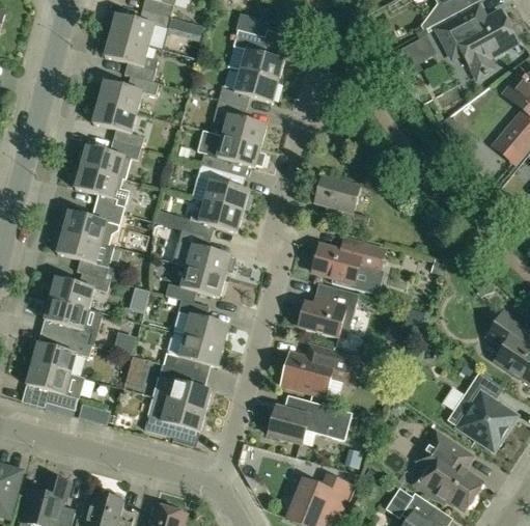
[(170,15),(173,0),(148,0),(146,7),(170,15)]
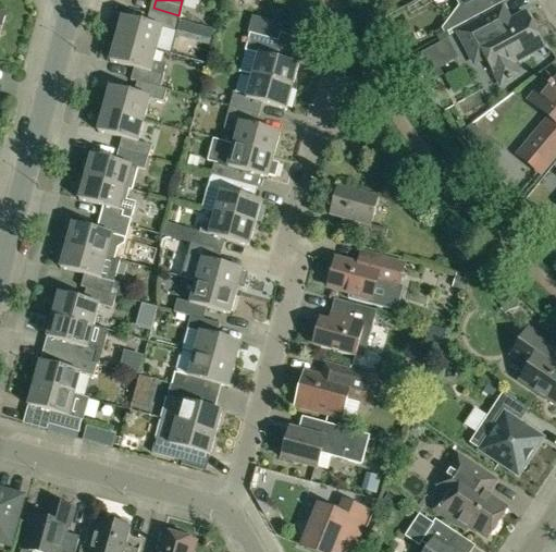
[(457,0),(458,1),(441,25),(443,29),(492,3),(490,0),(457,0)]
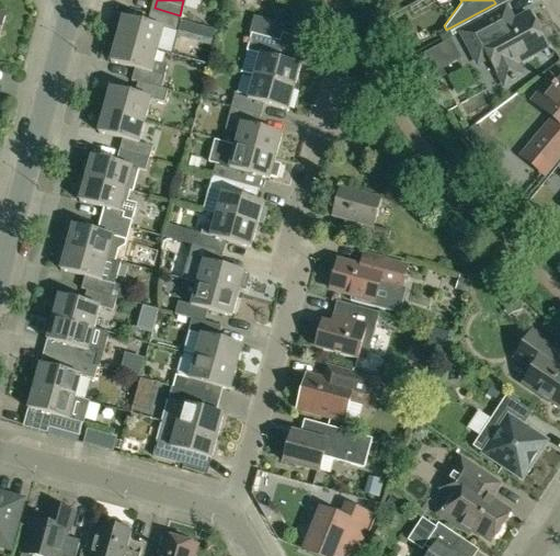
[(185,16),(180,15),(155,8),(151,20),(122,12),(116,35),(157,46),(162,24),(182,30),(185,16)]
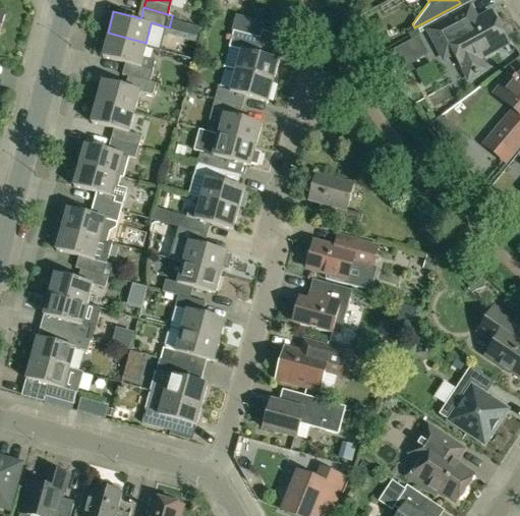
[(484,65),(478,55),(507,40),(489,8),(463,22),(457,9),(426,25),(434,39),(437,38),(441,46),(449,41),(467,74),(484,65)]
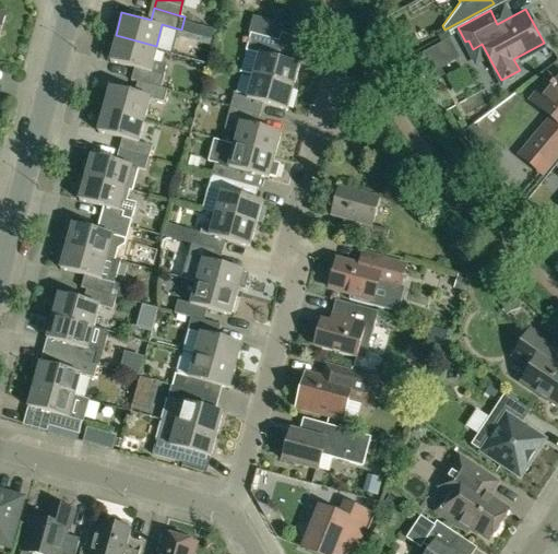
[(213,24),(202,21),(198,37),(209,40),(210,39),(213,24)]
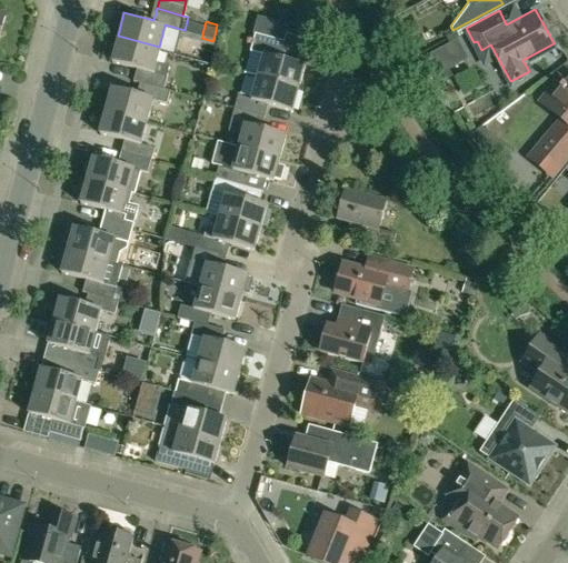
[(442,29),(446,34),(450,31),(452,30),(450,26),(442,29)]
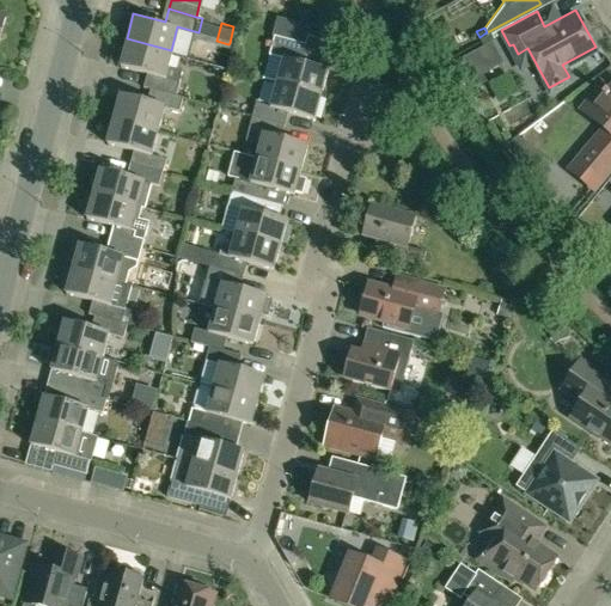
[(276,79),(321,91),(327,67),(295,59),(300,40),(274,32),(262,75),(276,79)]
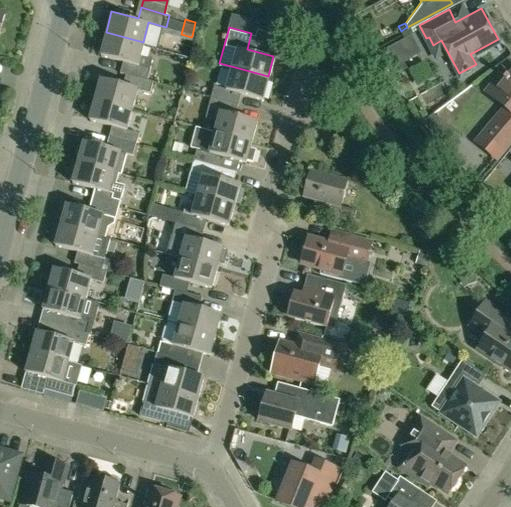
[(371,47),(386,74),(404,65),(400,57),(395,48),(411,39),(405,29),(371,47)]
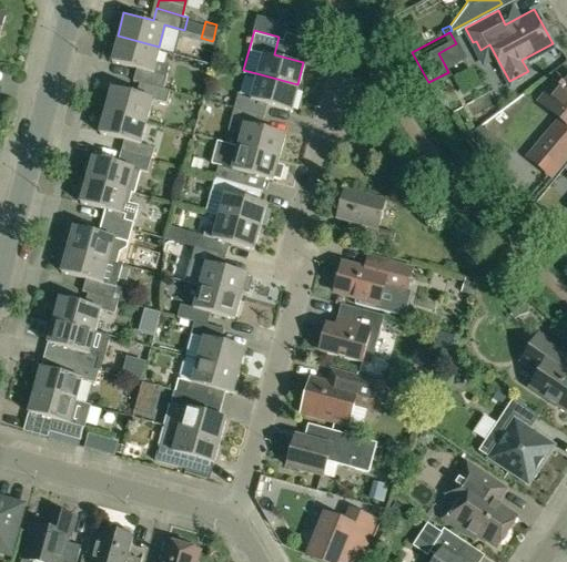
[(155,58),(159,47),(118,36),(111,58),(140,65),(137,79),(143,80),(162,85),(163,84),(169,62),(155,58)]
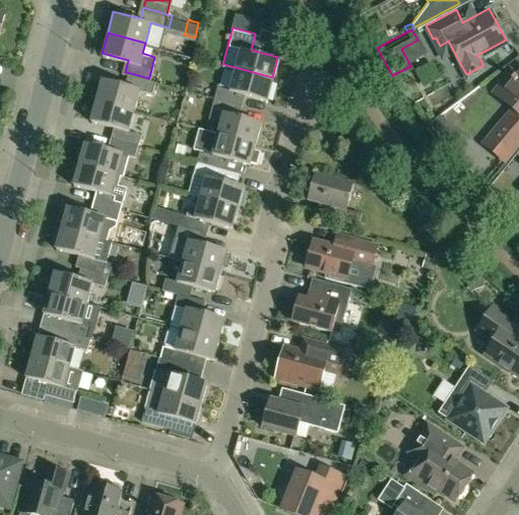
[(266,99),(272,77),(235,67),(229,87),(216,84),(213,95),(237,102),(240,90),(266,99)]
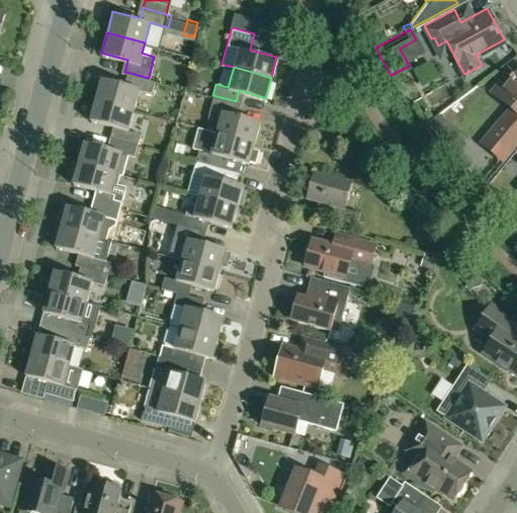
[(495,122),(482,139),(490,146),(501,156),(500,156),(502,157),(516,139),(516,70),(514,75),(512,73),(510,76),(505,71),(490,88),(497,94),(510,105),(495,122)]
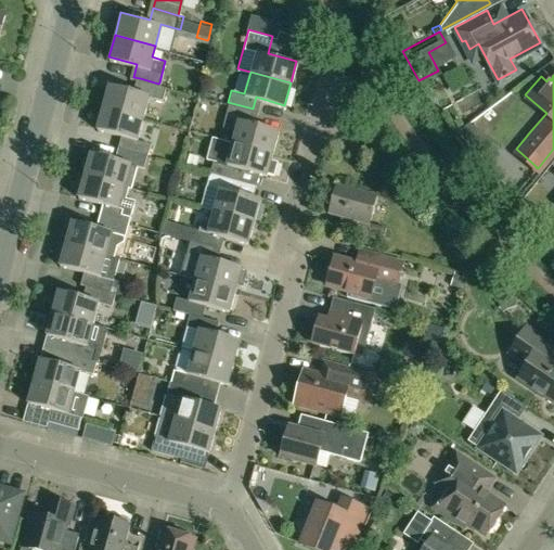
[(165,85),(159,82),(158,84),(140,78),(137,90),(108,81),(102,104),(142,115),(149,93),(162,98),(165,85)]
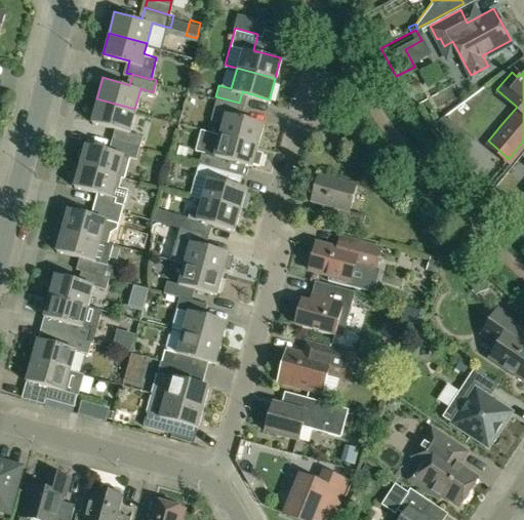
[(236,114),(239,103),(215,96),(210,117),(223,121),(219,132),(257,143),(263,121),(236,114)]
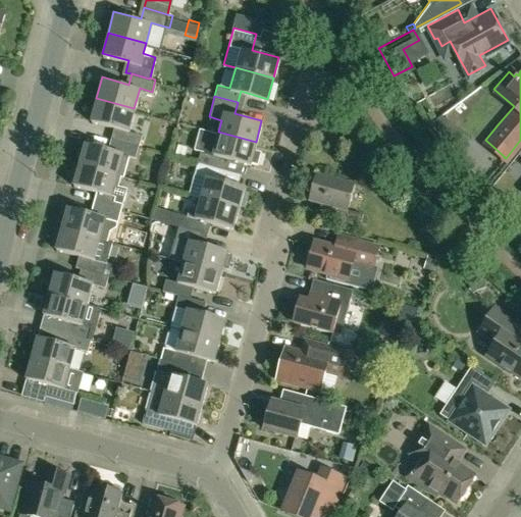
[(128,128),(134,108),(96,98),(91,118),(117,125),(114,137),(138,144),(141,133),(128,128)]
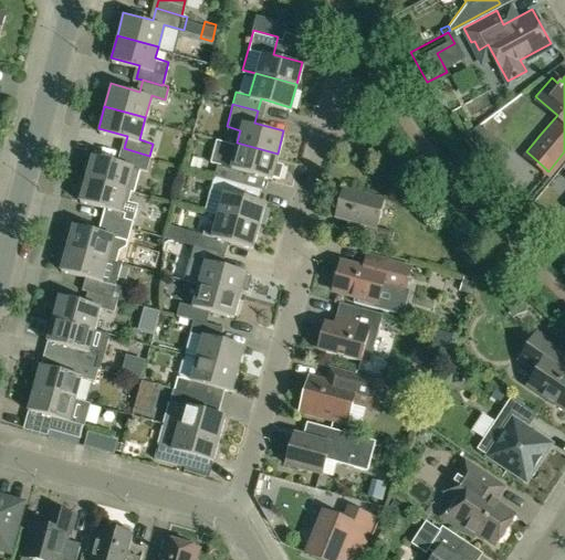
[(490,130),(478,122),(464,130),(475,146),(490,130)]
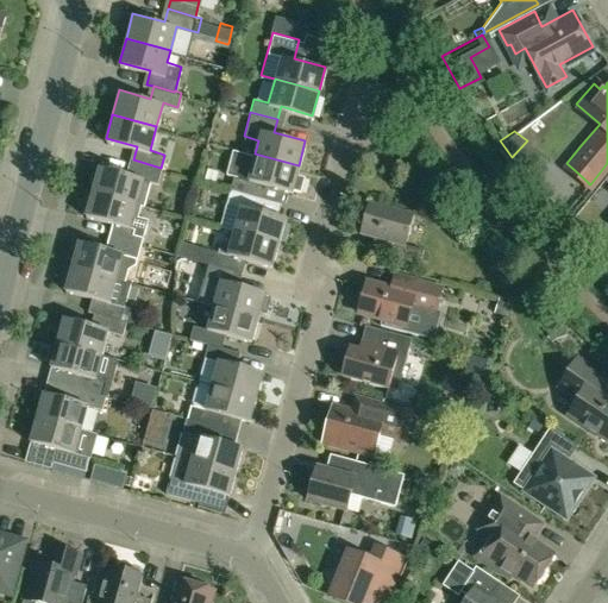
[(299,165),(255,154),(248,177),(233,173),(230,187),(257,194),(261,181),(283,187),(292,189),(293,187),(300,188),(304,174),(296,171),(299,165)]
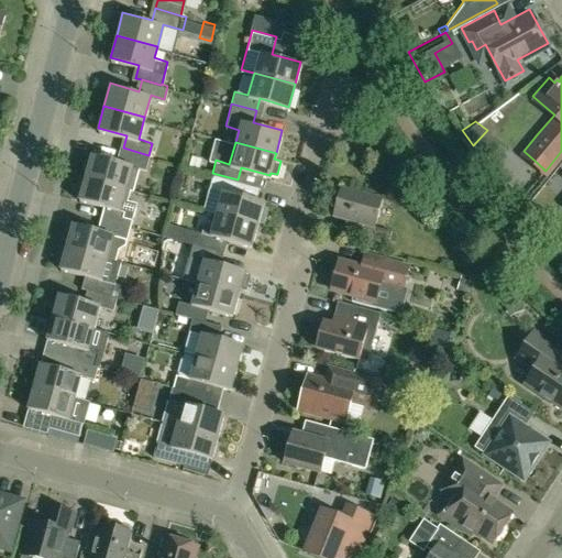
[(145,167),(149,155),(123,148),(120,160),(91,152),(85,175),(125,186),(130,187),(132,187),(139,166),(145,167)]
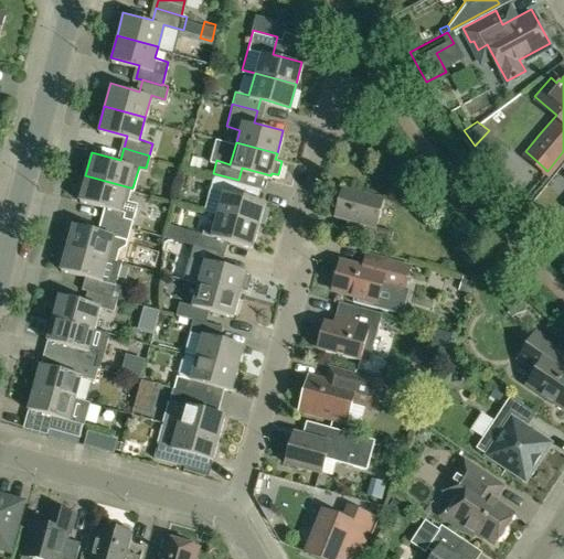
[(235,192),(238,180),(213,173),(203,207),(217,212),(258,223),(264,200),(235,192)]
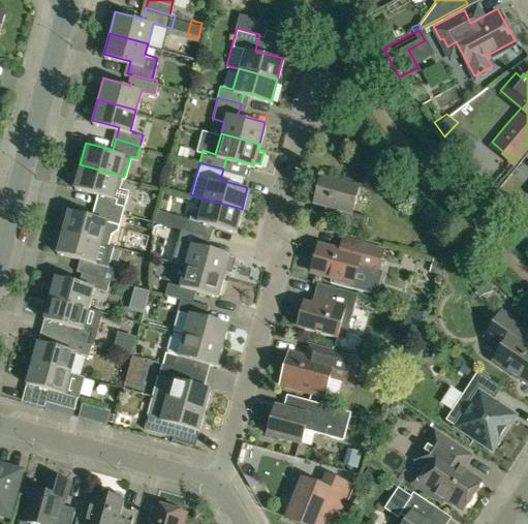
[(122,176),(118,175),(80,164),(79,170),(74,168),(70,182),(74,183),(74,185),(101,192),(98,204),(122,211),(128,189),(119,187),(122,176)]
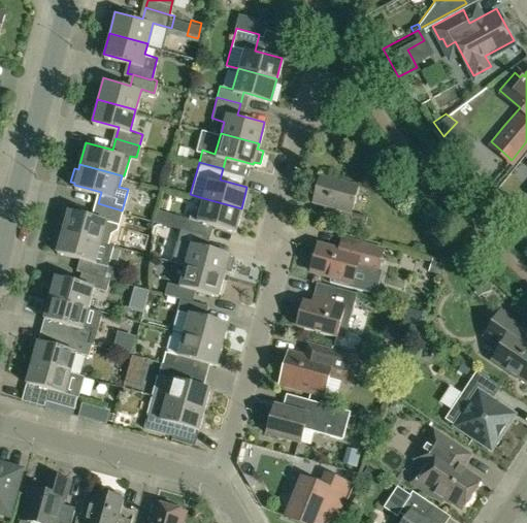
[(319,172),(311,199),(338,206),(334,220),(362,228),(366,214),(350,209),(357,184),(319,172)]
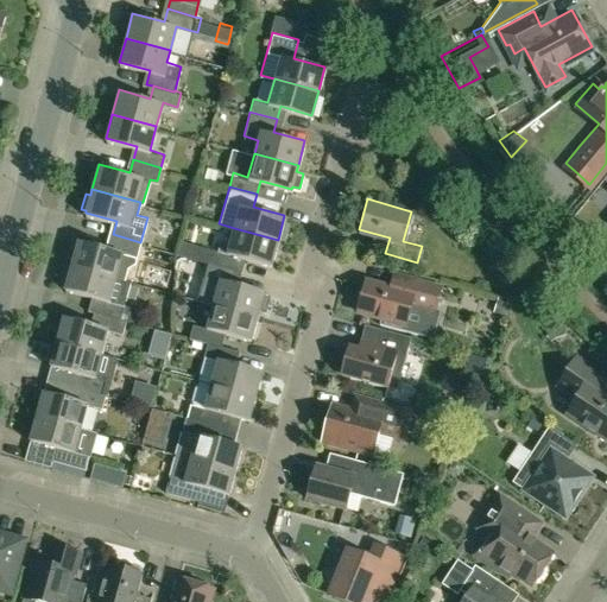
[(271,264),(278,240),(234,228),(231,240),(220,236),(217,248),(213,247),(209,261),(236,268),(240,255),(271,264)]
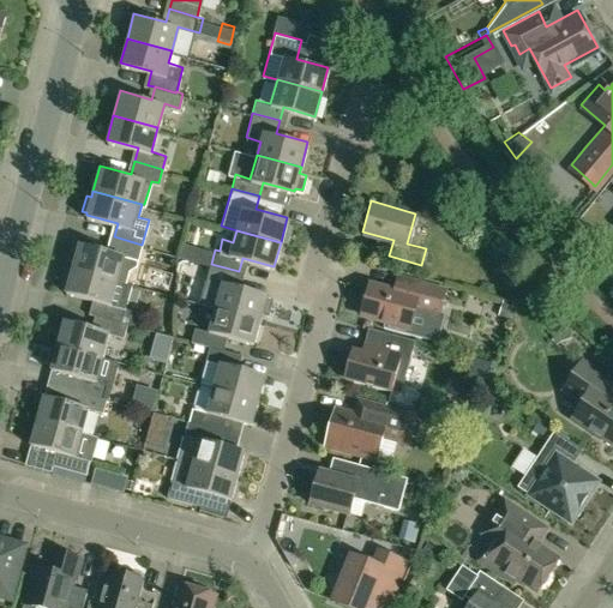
[(136,265),(142,245),(114,236),(110,250),(79,241),(72,265),(126,281),(130,269),(136,265)]
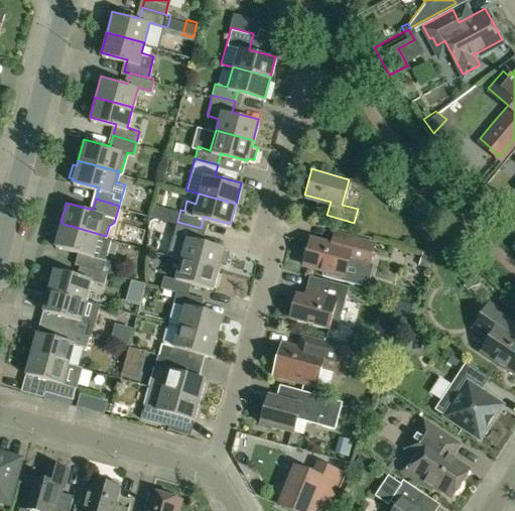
[(150,214),(157,216),(160,205),(153,203),(150,214)]
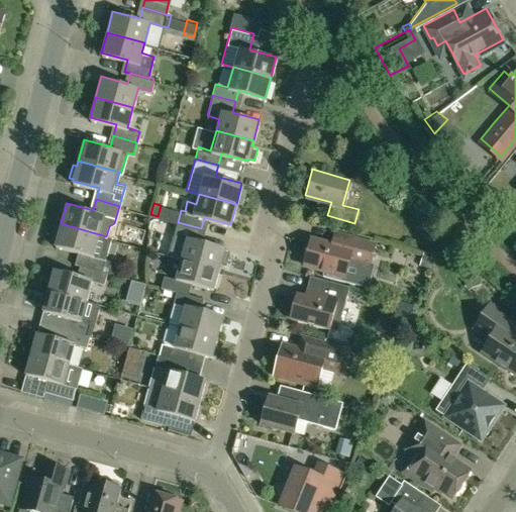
[(198,239),(201,228),(178,222),(175,233),(187,236),(181,257),(218,267),(224,246),(198,239)]
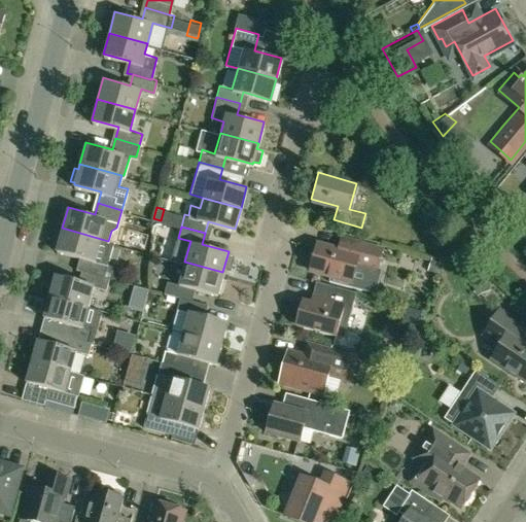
[(112,242),(108,241),(62,228),(56,249),(83,256),(80,268),(84,270),(84,269),(104,274),(109,276),(115,277),(118,266),(107,263),(112,242)]
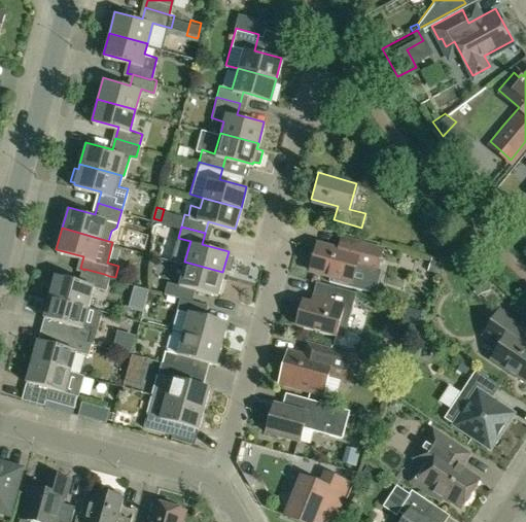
[(348,237),(346,243),(345,249),(321,243),(316,242),(316,243),(310,268),(327,272),(325,278),(374,291),(380,269),(375,268),(381,245),(372,243),(348,237)]
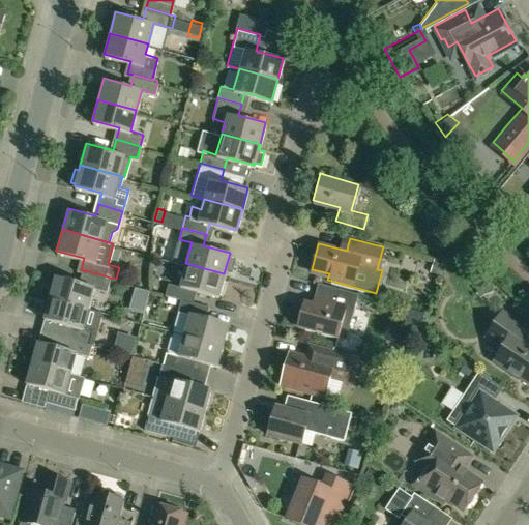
[(442,262),(433,259),(430,268),(439,271),(442,262)]
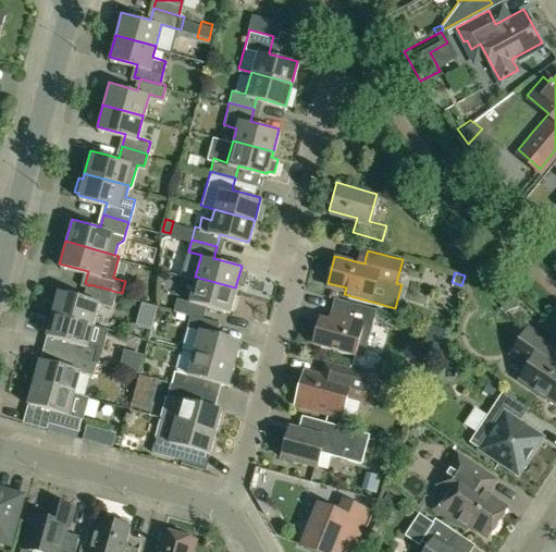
[(230,310),(235,287),(195,277),(189,298),(176,295),(173,307),(189,313),(189,311),(198,315),(198,314),(201,303),(230,310)]
